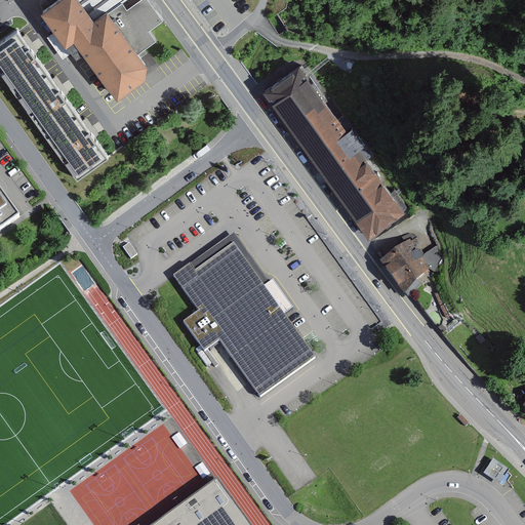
[(49,0),(42,5),(72,46),(81,40),(118,92),(146,73),(147,58),(139,48),(154,38),(146,28),(160,17),(148,0),(139,0),(127,9),(122,3),(126,0),(49,0)]
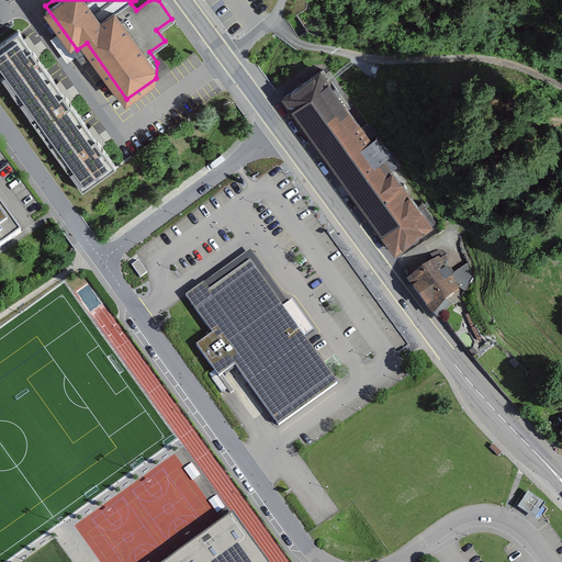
[(121,166),(20,24),(0,38),(0,76),(55,153),(83,192),(121,166)]
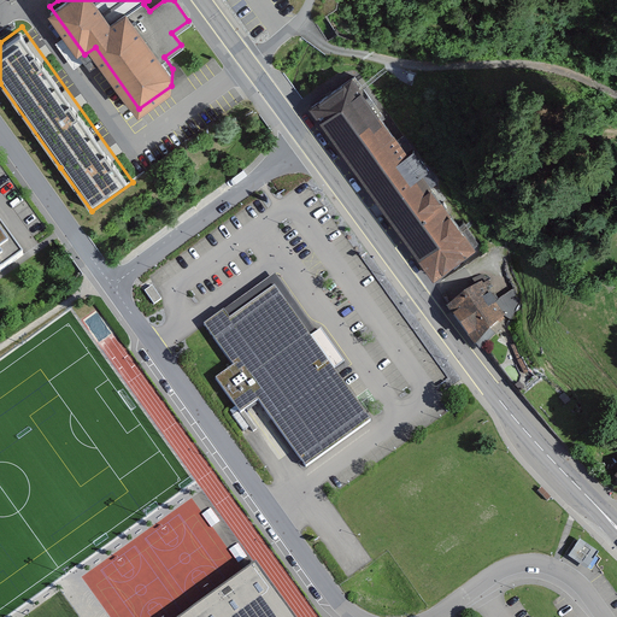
[(352,72),(311,104),(439,277),(481,247),(352,72)]
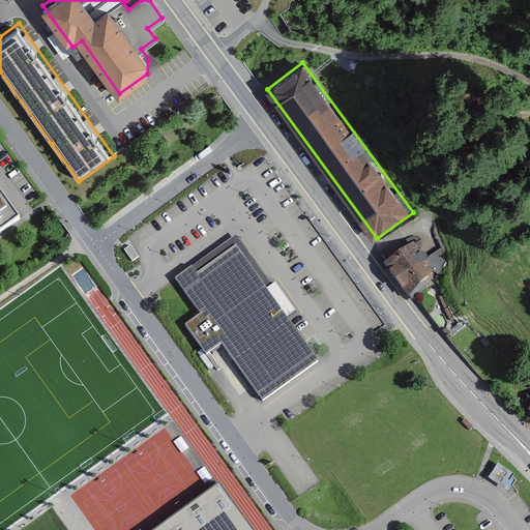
[(0,238),(24,222),(0,188),(0,238)]
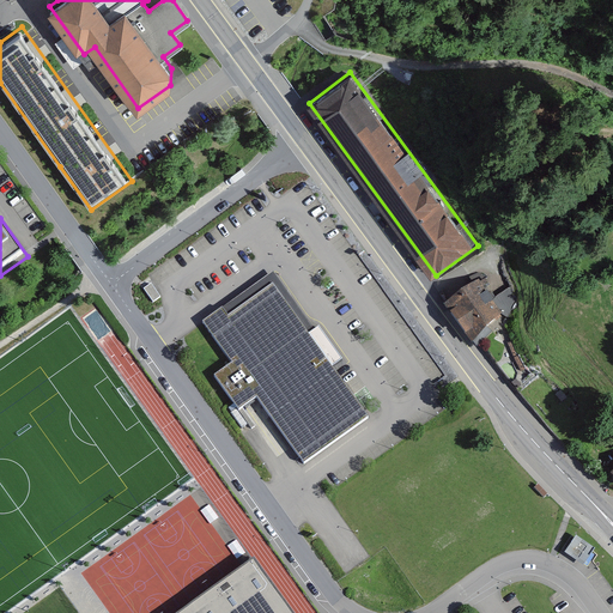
[(481,278),(447,302),(478,340),(511,315),(481,278)]
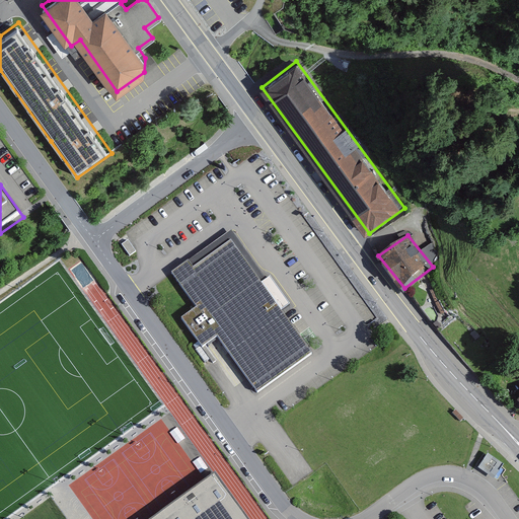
[(128,240),(122,245),(130,256),(136,251),(128,240)]
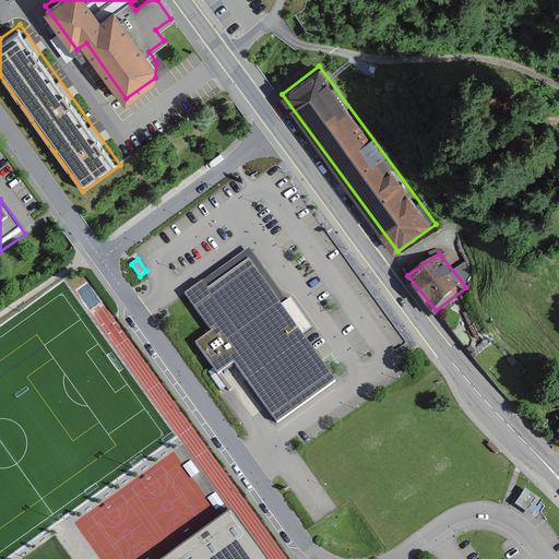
[(236,367),(277,425),(336,383),(302,335),(282,306),(251,263),(210,294),(204,287),(187,299),(214,336),(197,348),(218,379),(229,372),(236,367)]
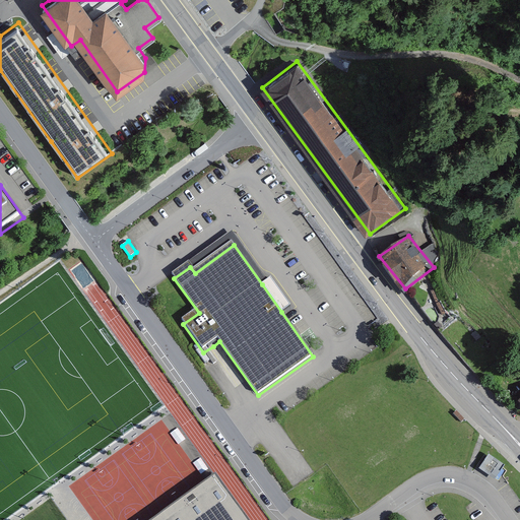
[(271,277),(262,284),(281,312),(291,305),(271,277)]
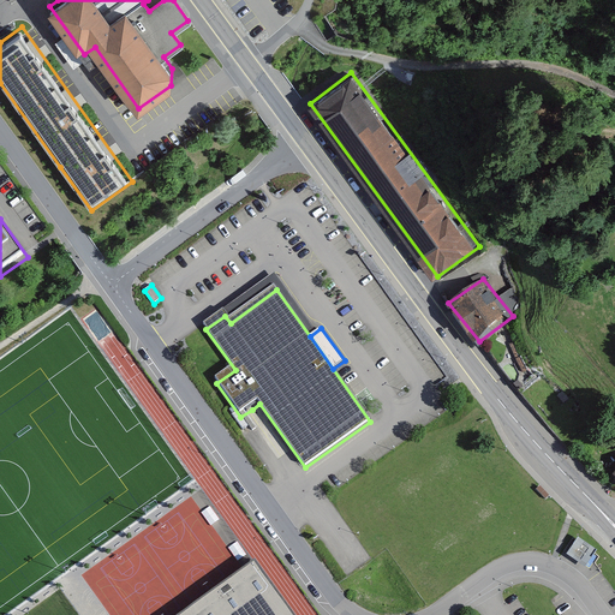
[(597,550),(579,537),(567,555),(585,567),(597,550)]
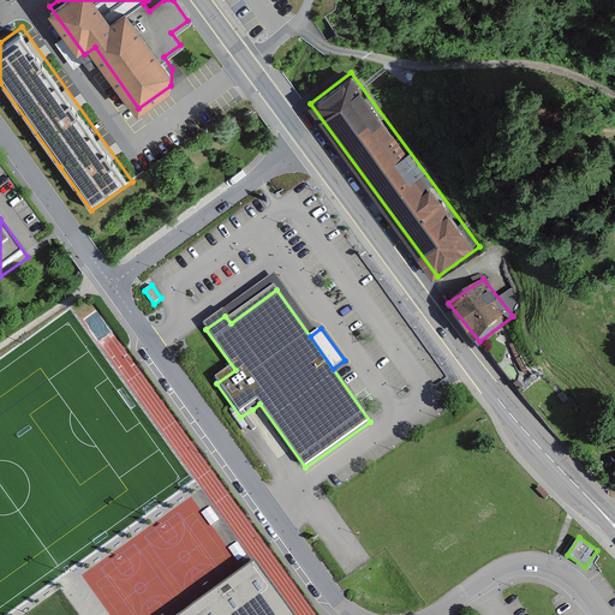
[(293,614),(255,561),(178,614),(293,614)]
